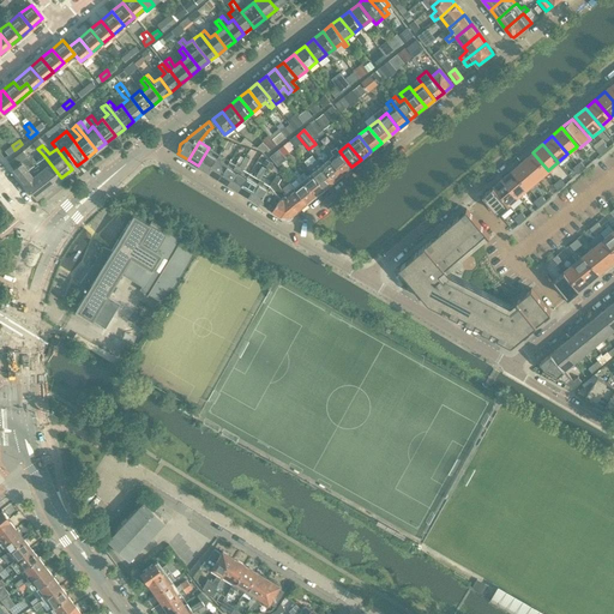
[(198,166),(209,172),(220,154),(209,148),(198,166)]
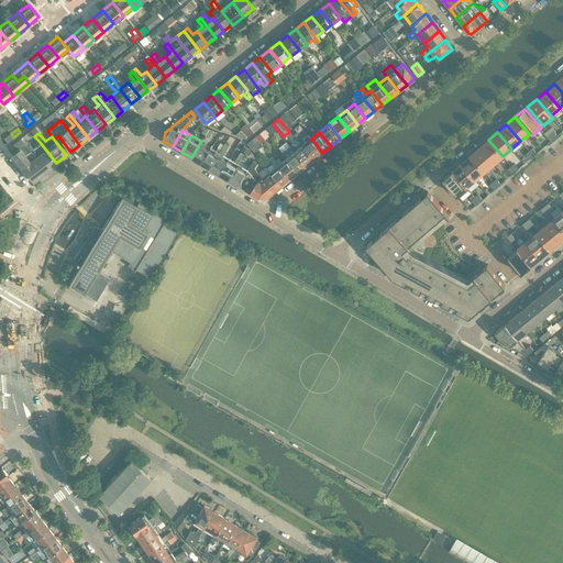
[(32,181),(46,170),(56,163),(40,142),(33,148),(30,144),(29,145),(26,143),(26,142),(22,138),(21,139),(20,139),(7,148),(11,154),(21,167),(32,181)]
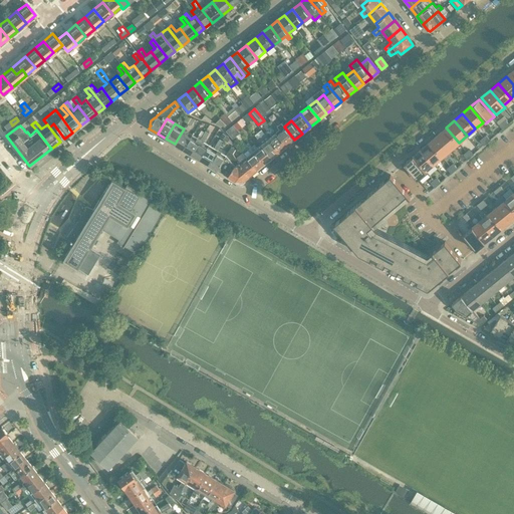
[(284,126),(276,133),(287,146),(294,140),(284,126)]
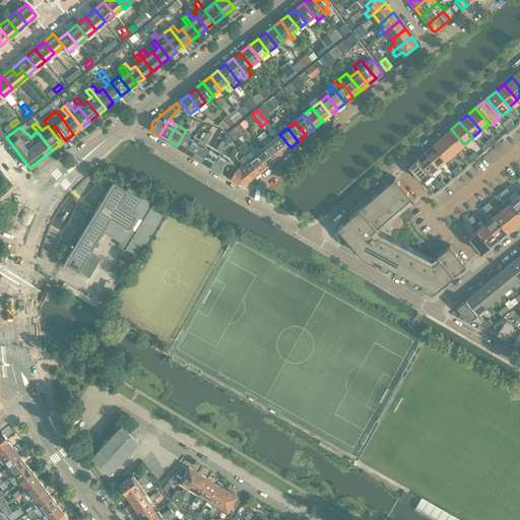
[(464,144),(451,129),(443,136),(456,151),(464,144)]
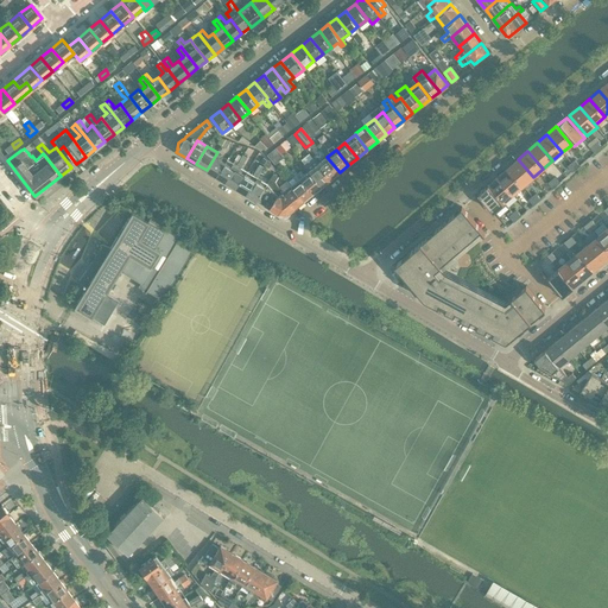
[(207,170),(216,176),(227,159),(217,152),(207,170)]
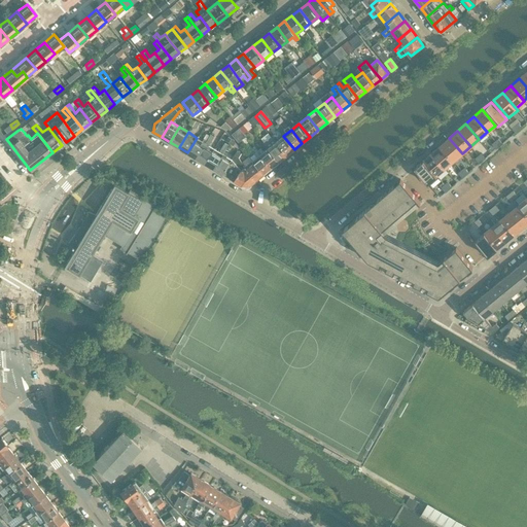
[(208,132),(203,141),(197,138),(187,152),(197,159),(206,143),(211,134),(208,132)]
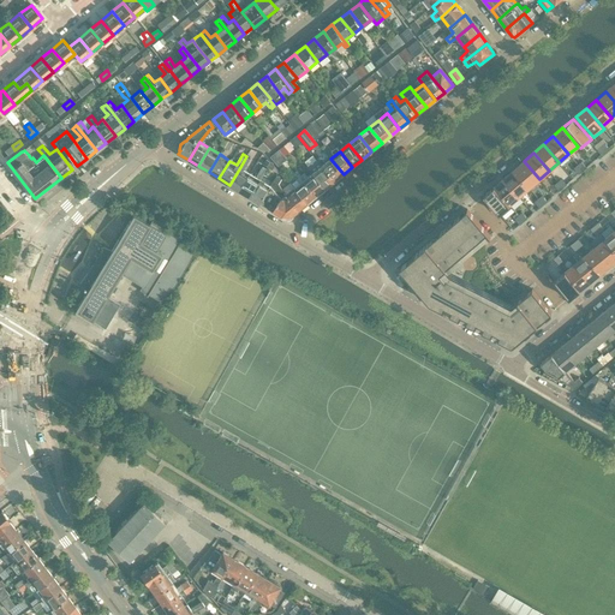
[(240,167),(230,185),(239,191),(250,173),(244,169),(250,160),(246,156),(240,167)]
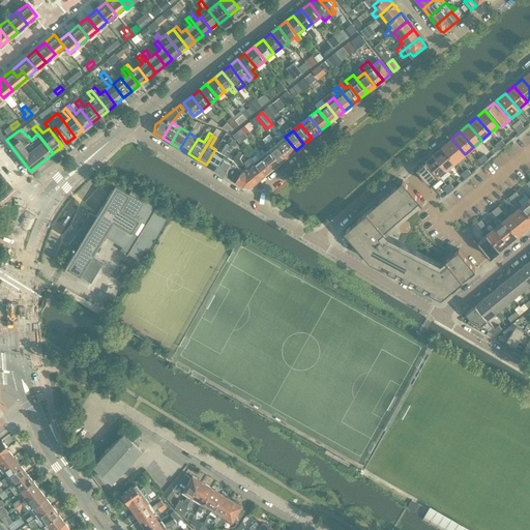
[(285,137),(277,142),(288,156),(296,150),(285,137)]
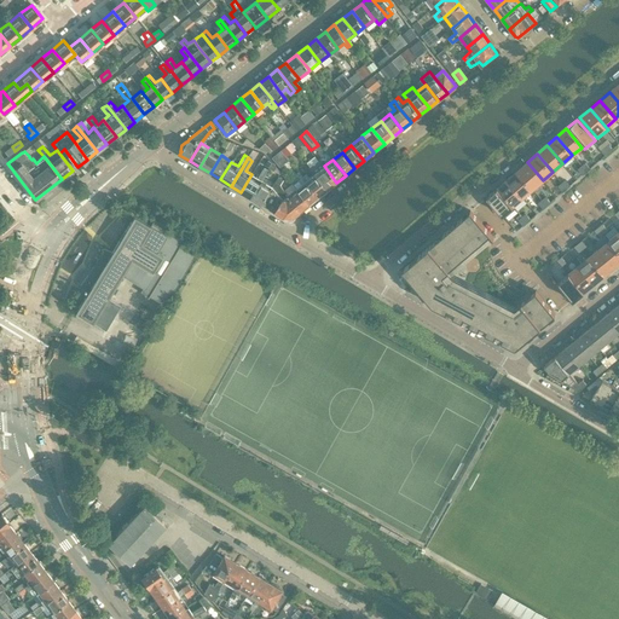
[(543,180),(527,162),(518,171),(533,189),(543,180)]
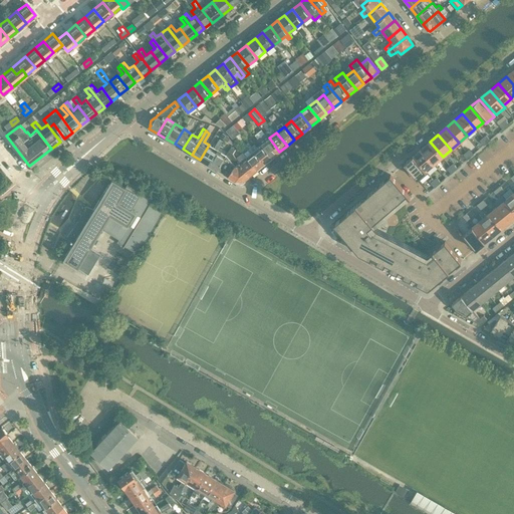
[(269,138),(261,144),(272,158),(279,152),(269,138)]
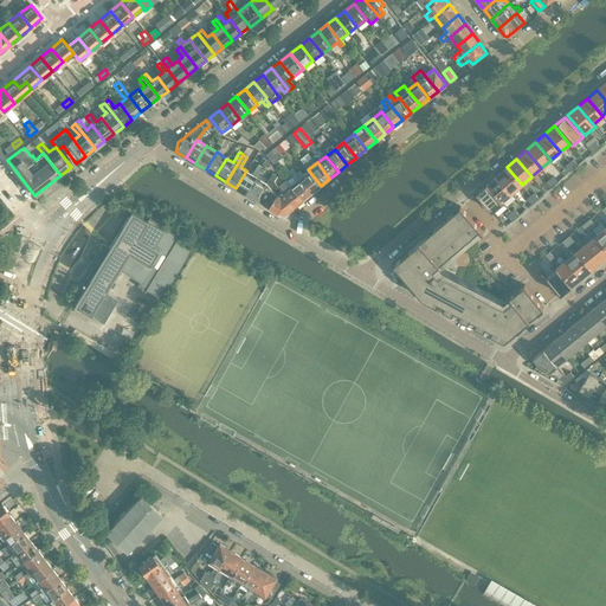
[(236,188),(246,194),(258,174),(263,166),(259,163),(253,174),(246,171),(236,188)]
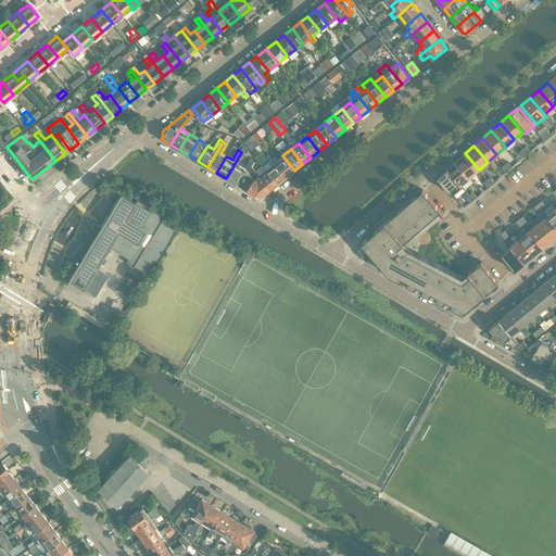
[(479,169),(465,153),(455,161),(469,177),(479,169)]
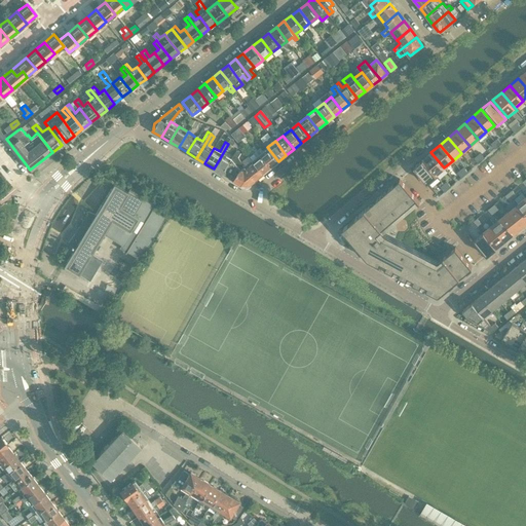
[(267,147),(263,151),(260,148),(257,150),(260,153),(270,167),(278,161),(267,147)]
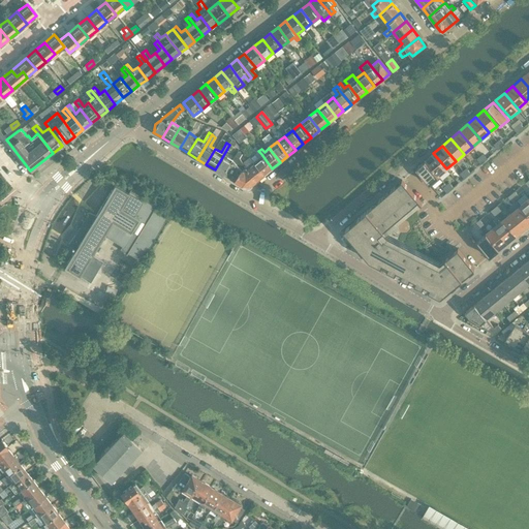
[(272,168),(261,154),(258,151),(251,158),(253,161),(265,175),(272,168)]
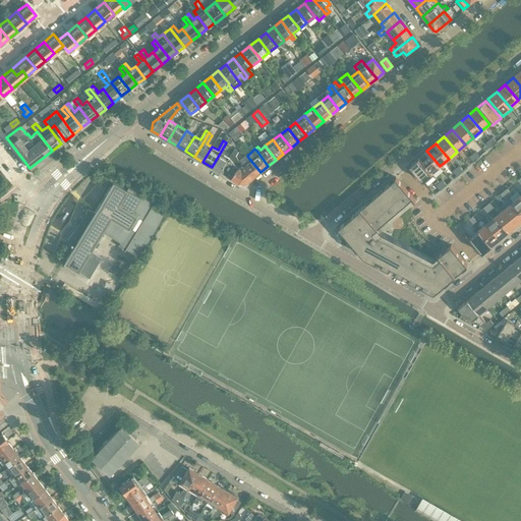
[(222,150),(212,167),(220,172),(229,157),(224,154),(226,151),(222,150)]
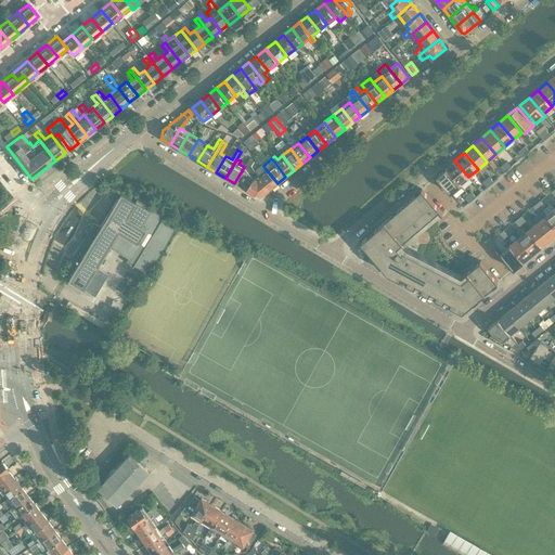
[(468,177),(454,160),(446,168),(460,184),(468,177)]
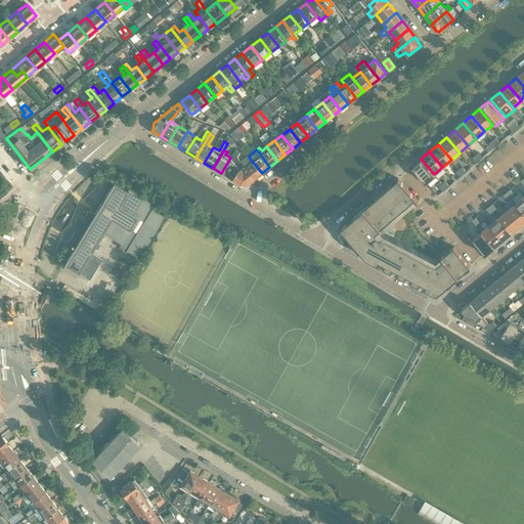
[(254,179),(243,166),(239,169),(230,158),(221,173),(231,179),(244,187),(254,179)]
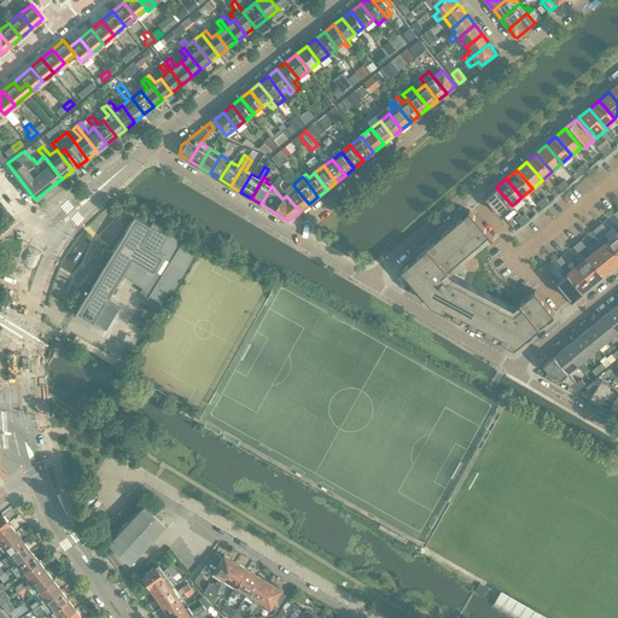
[(512,205),(496,187),(487,197),(503,217),(514,208),(512,205)]
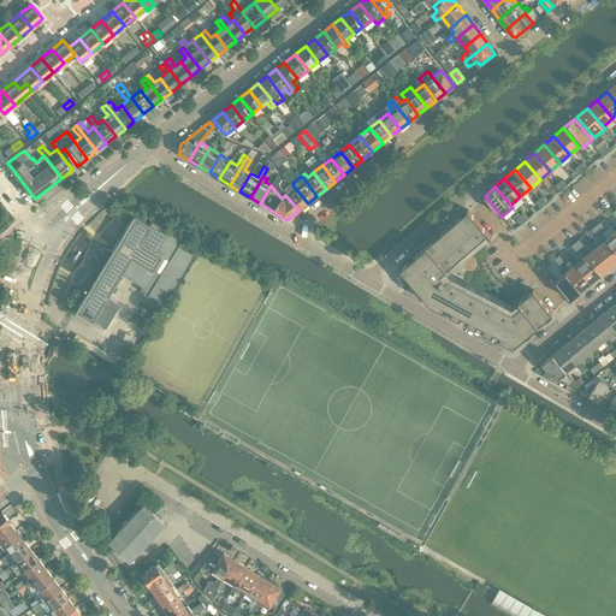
[(295,188),(285,195),(298,211),(308,203),(295,188)]
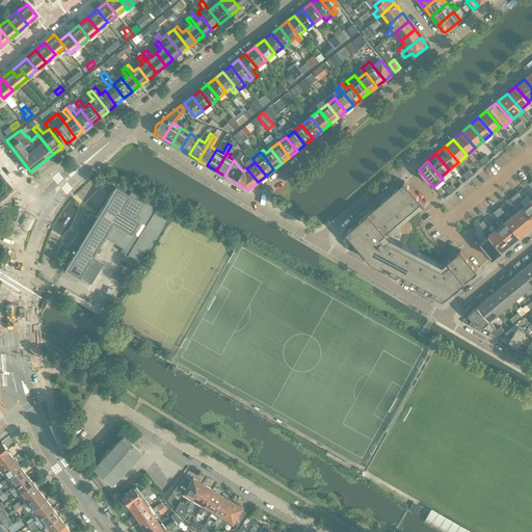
[(404,181),(346,231),(372,261),(444,298),(477,270),(460,249),(447,261),(450,263),(443,268),(388,239),(386,240),(381,236),(421,202),(424,206),(425,205),(404,181)]
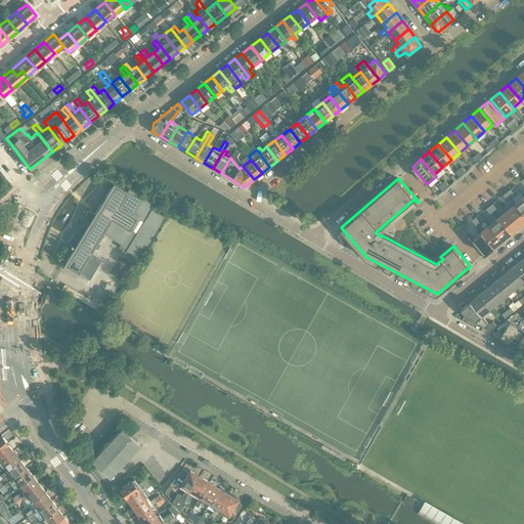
[(70,244),(70,245),(71,246),(72,245),(74,247),(62,264),(88,280),(101,260),(94,256),(94,255),(90,252),(98,238),(99,239),(103,233),(121,244),(120,247),(125,250),(124,252),(125,252),(126,251),(138,258),(165,215),(153,207),(157,201),(156,201),(155,202),(130,186),(127,191),(113,182),(94,214),(86,210),(81,221),(75,231),(67,242),(70,244)]
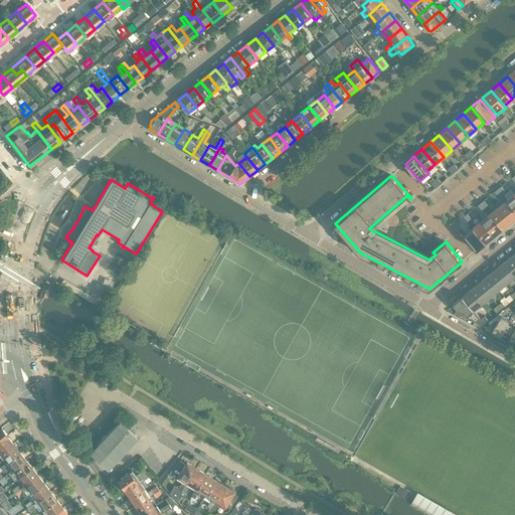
[(511,222),(514,218),(514,209),(507,200),(498,206),(511,222)]
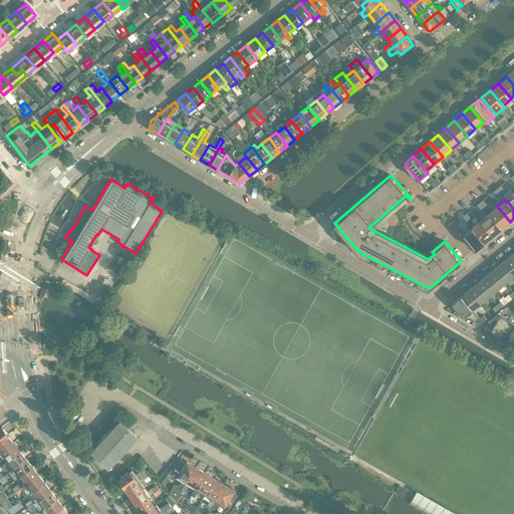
[(502,229),(510,222),(497,206),(489,213),(502,229)]
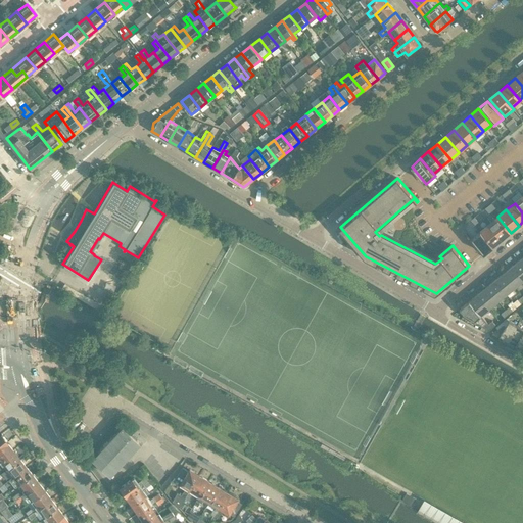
[(502,240),(511,233),(497,217),(489,224),(502,240)]
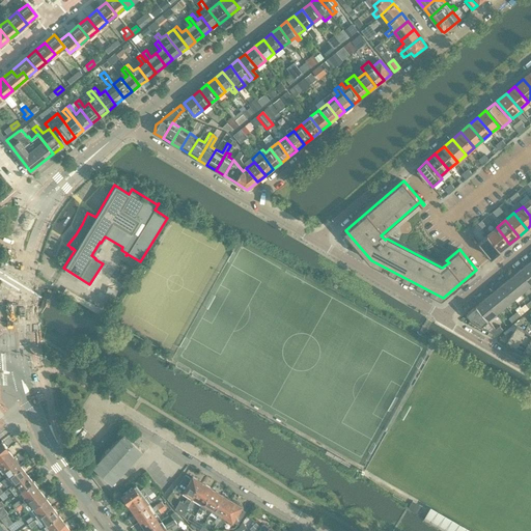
[(501,250),(509,244),(497,227),(487,234),(501,250)]
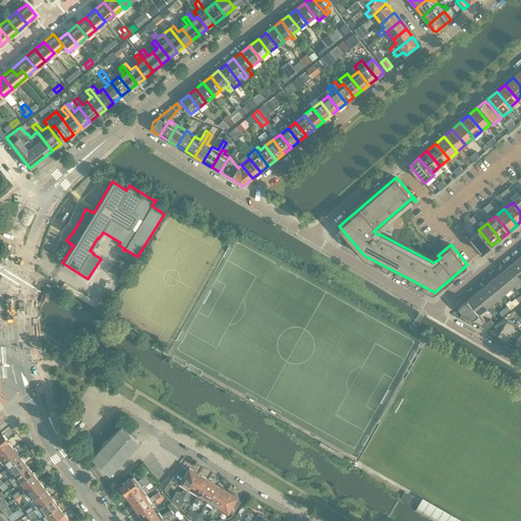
[(482,252),(491,245),(478,230),(469,237),(482,252)]
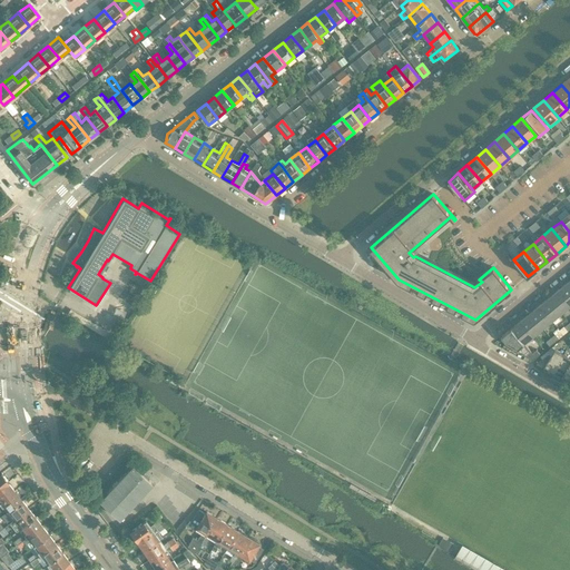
[(569,286),(567,283),(558,291),(569,305),(569,286)]
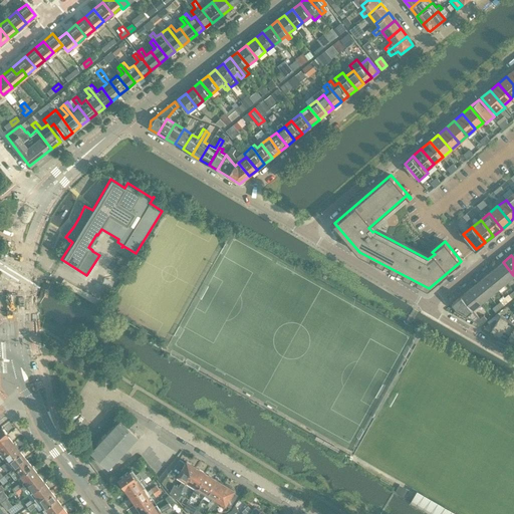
[(513,275),(503,262),(494,268),(506,282),(513,275)]
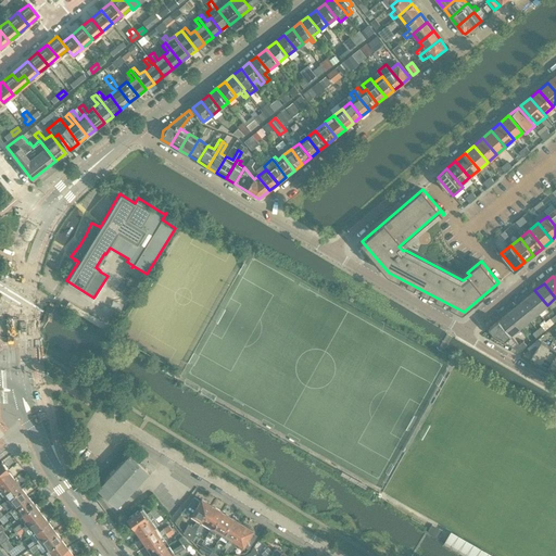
[(534,290),(526,298),(538,313),(547,305),(534,290)]
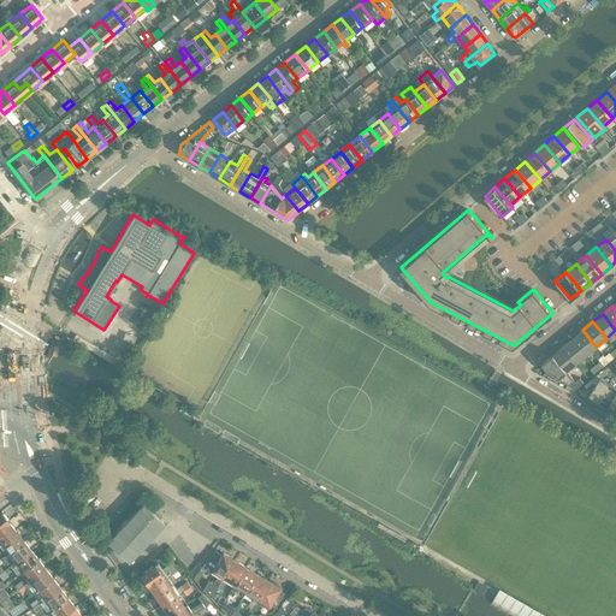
[(582,330),(573,338),(586,355),(596,347),(582,330)]
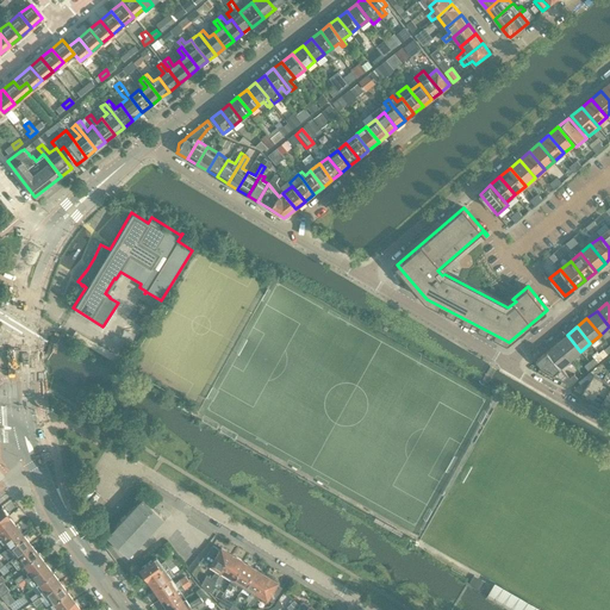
[(567,335),(556,343),(570,360),(580,352),(567,335)]
